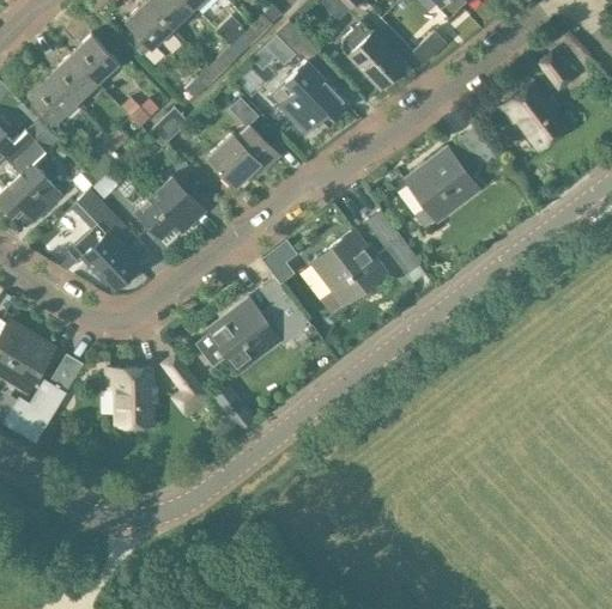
[(173,29),(193,8),(185,0),(147,0),(147,1),(173,29)]
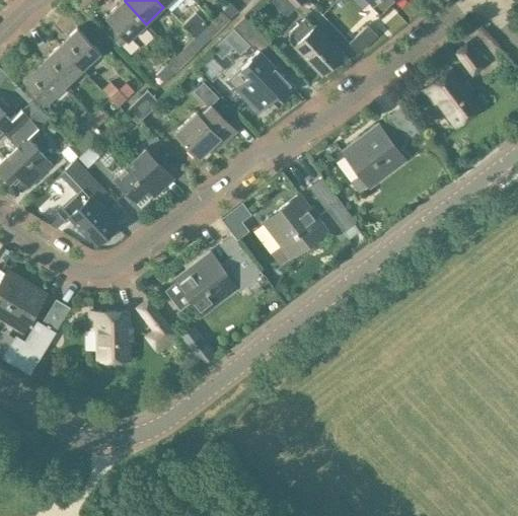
[(284,0),(295,11),(305,0),(284,0)]
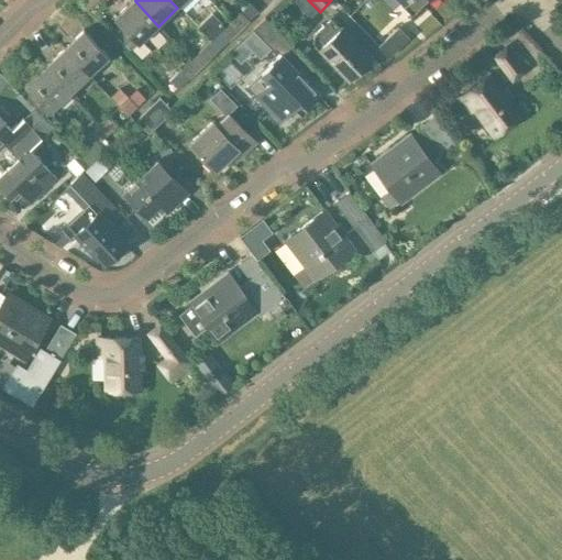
[(398,0),(404,4),(401,7),(412,18),(428,2),(426,0),(398,0)]
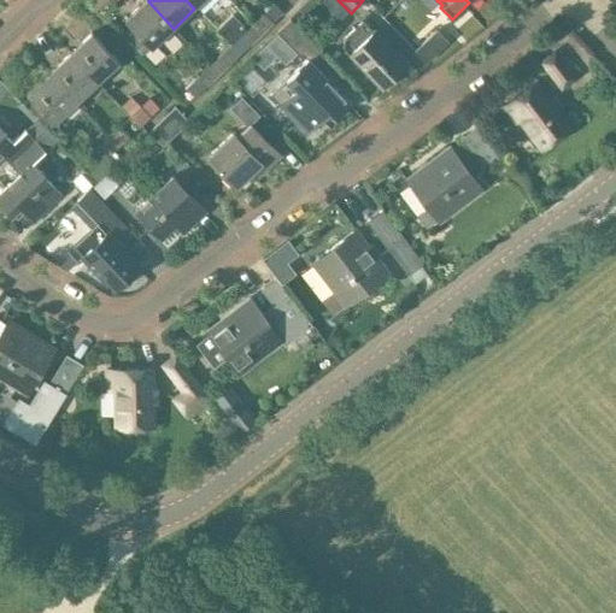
[(152,49),(174,29),(148,1),(125,23),(152,49)]
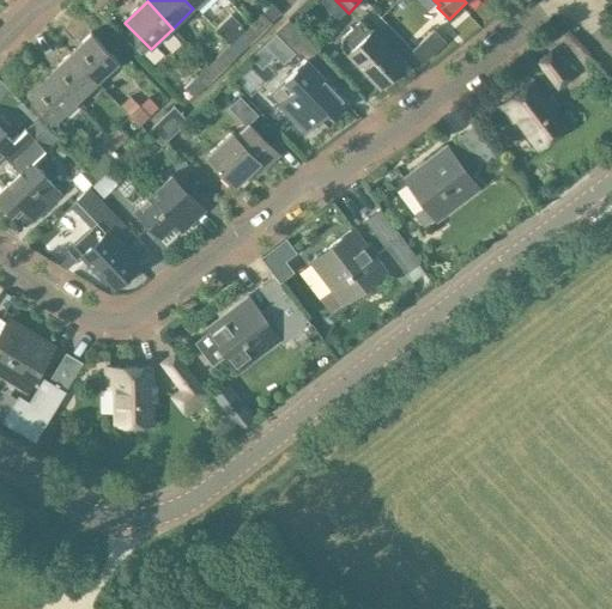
[(271,5),(250,25),(261,37),(282,16),(271,5)]
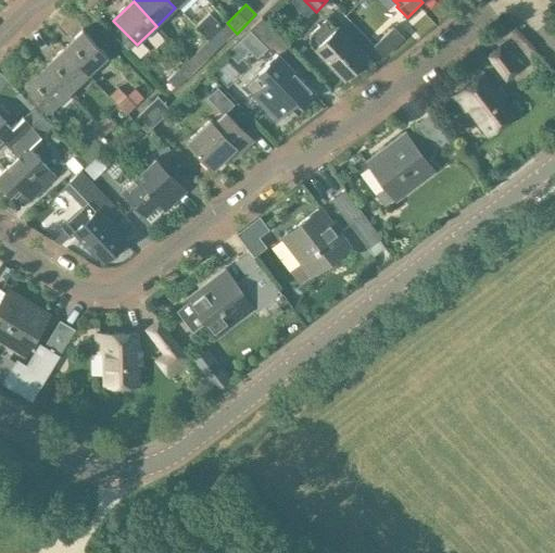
[(316,95),(301,78),(310,70),(262,21),(249,32),(270,54),(274,52),(277,55),(257,74),(266,83),(253,97),(277,122),(291,109),(297,113),(316,95)]
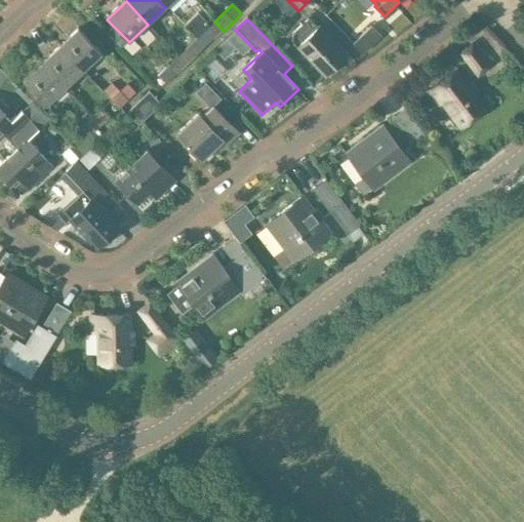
[(318,28),(317,29),(309,19),(292,35),(292,42),(298,48),(326,76),(346,56),(318,28)]
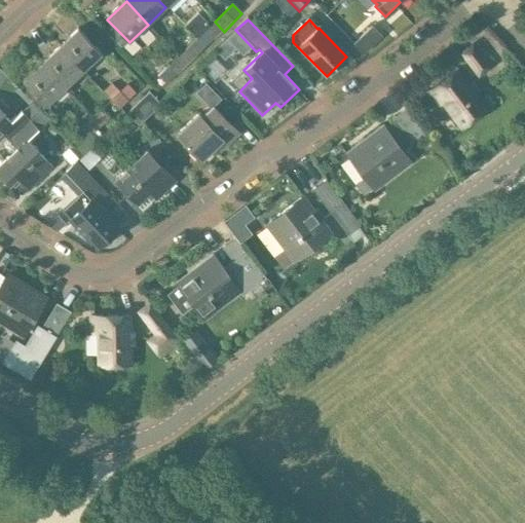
[(224,32),(215,22),(196,39),(205,49),(224,32)]
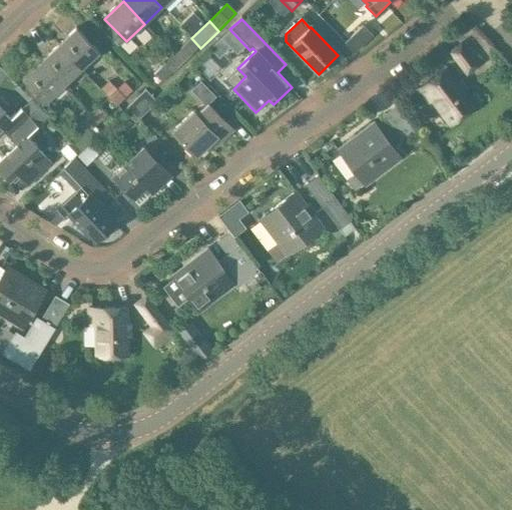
[(374,37),(364,26),(346,45),(355,55),(374,37)]
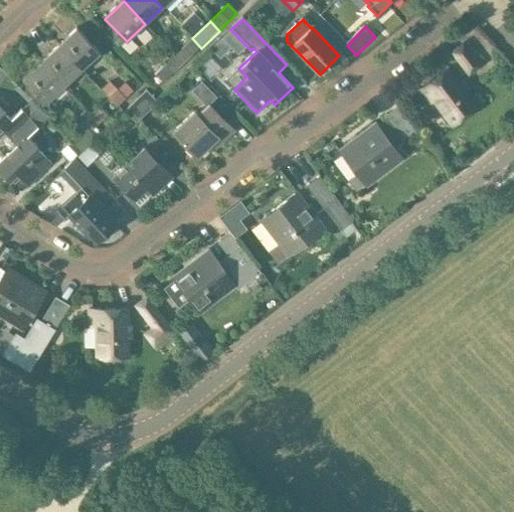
[(81,70),(101,53),(77,30),(59,47),(81,70)]
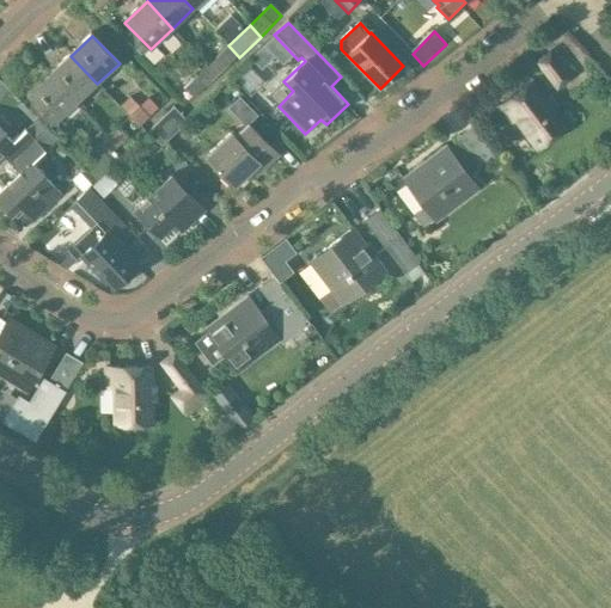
[(228,45),(208,66),(219,78),(239,57),(228,45)]
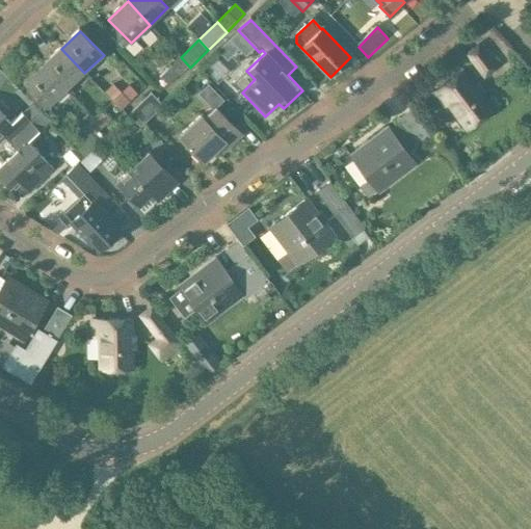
[(468,56),(485,79),(497,70),(479,47),(468,56)]
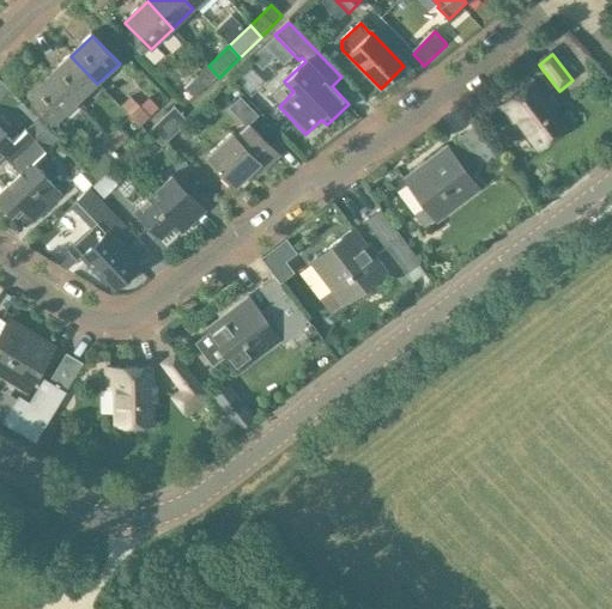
[(77,104),(97,84),(71,56),(50,77),(77,104)]
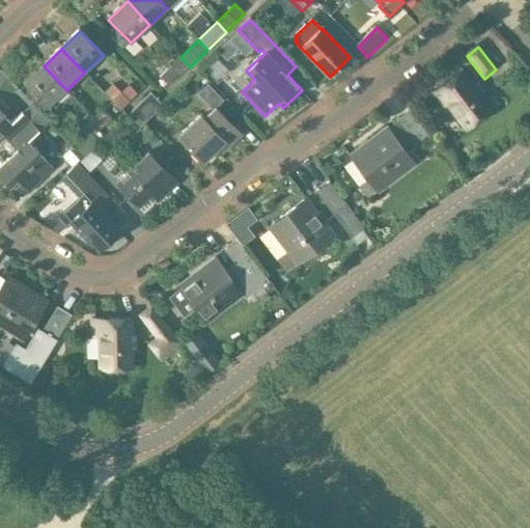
[(190,67),(180,57),(170,68),(179,78),(190,67)]
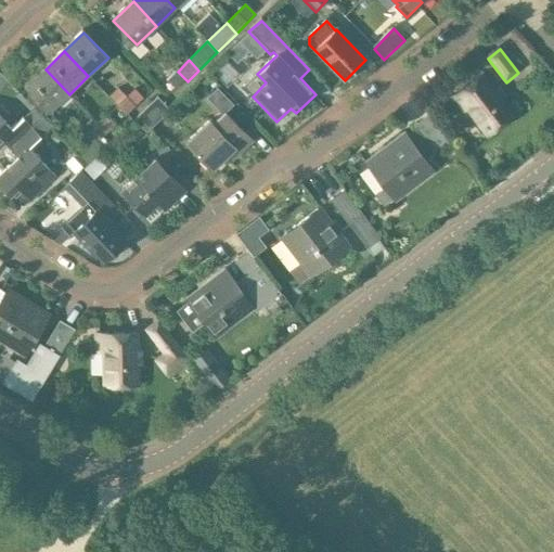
[(49,113),(69,94),(46,69),(25,88),(49,113)]
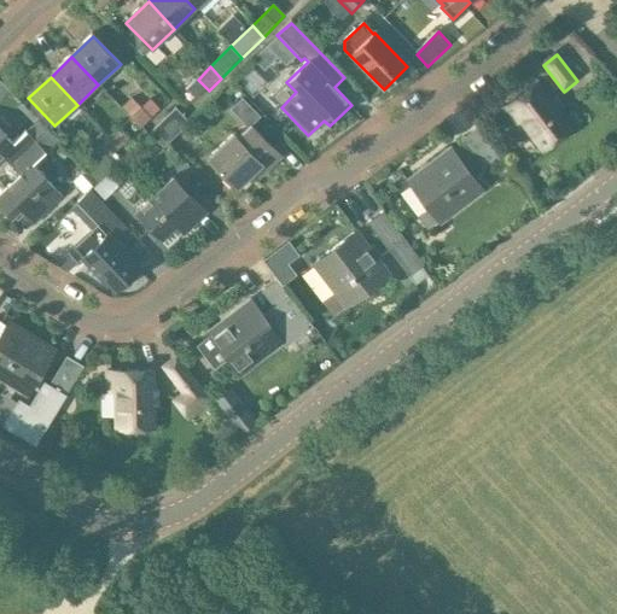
[(543,152),(574,128),(539,82),(502,110),(514,127),(521,122),(543,152)]
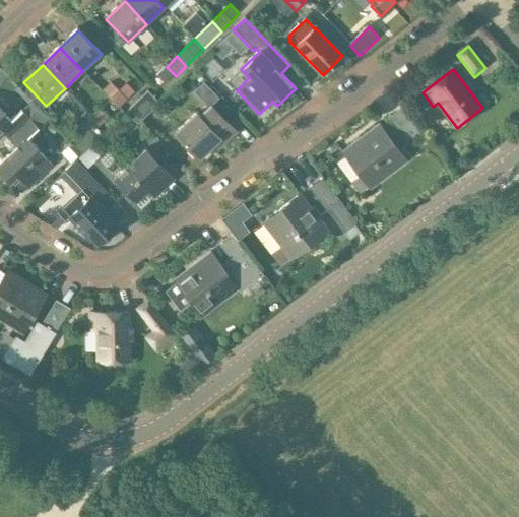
[(136,94),(129,86),(113,102),(119,110),(133,97),(136,94)]
